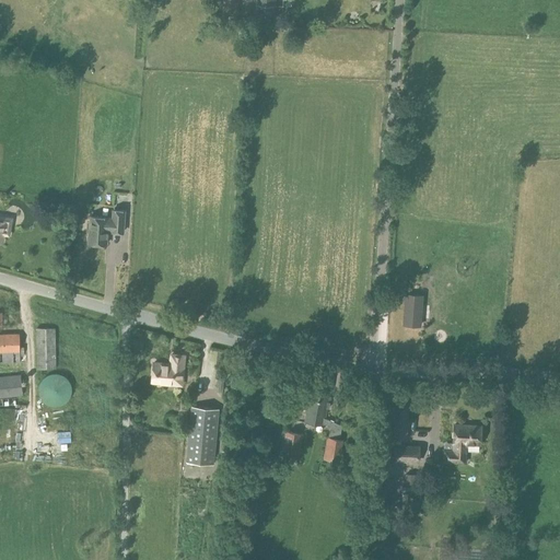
[(219,0),(219,14),(237,15),(238,0),(219,0)]
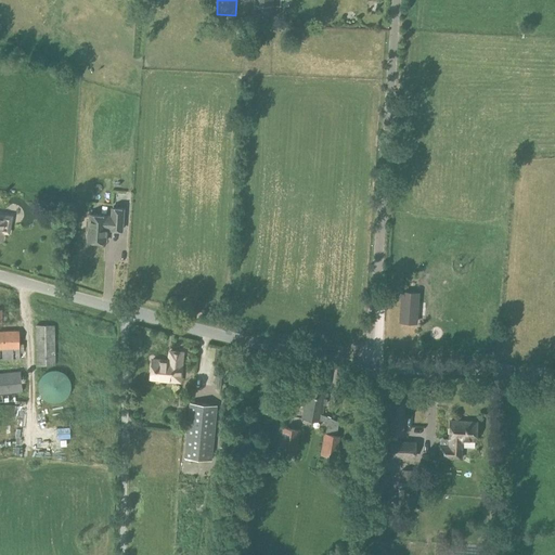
[(88,241),(105,242),(106,228),(111,228),(111,230),(121,230),(123,208),(112,208),(112,217),(107,217),(107,215),(90,214),(89,220),(87,220),(86,229),(89,230),(88,241)]
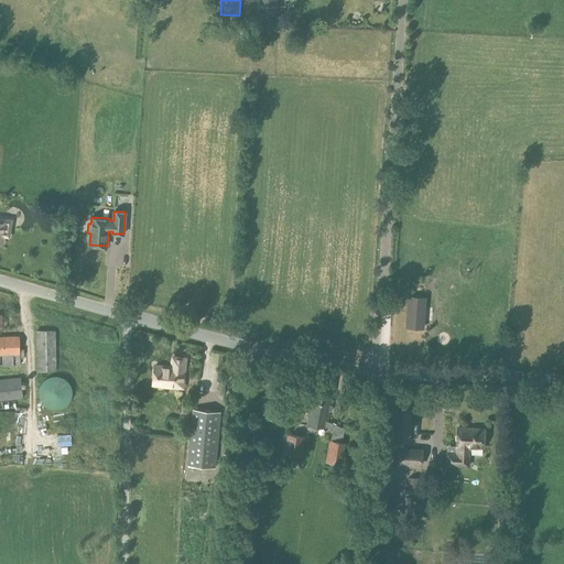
[(0,243),(2,245),(3,236),(9,236),(11,220),(0,218),(0,243)]
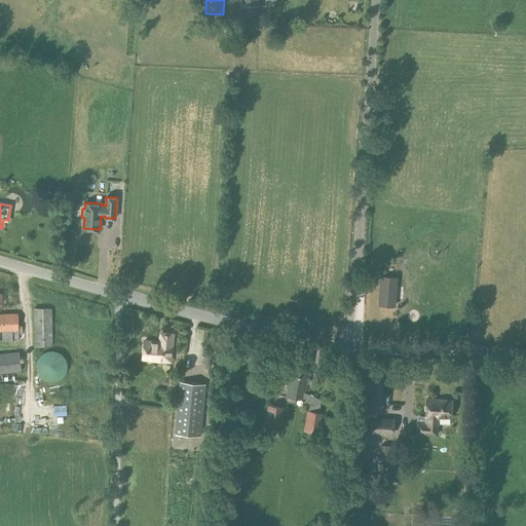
[(396,277),(382,276),(380,305),(395,306),(396,277)]
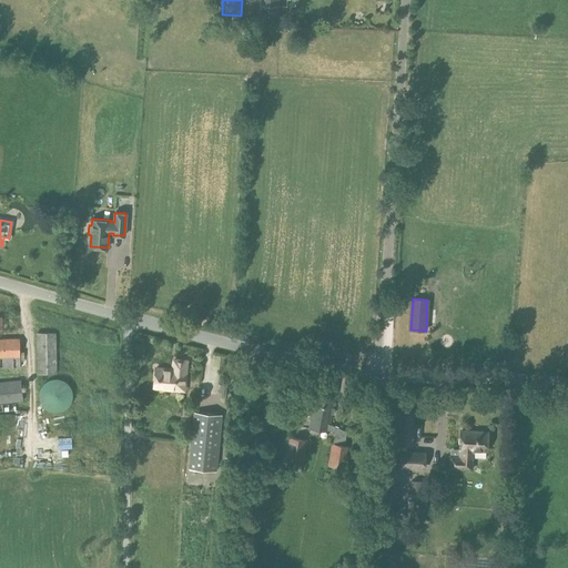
[(184,386),(186,361),(174,359),(173,369),(156,368),(154,386),(168,387),(168,385),(184,386)]
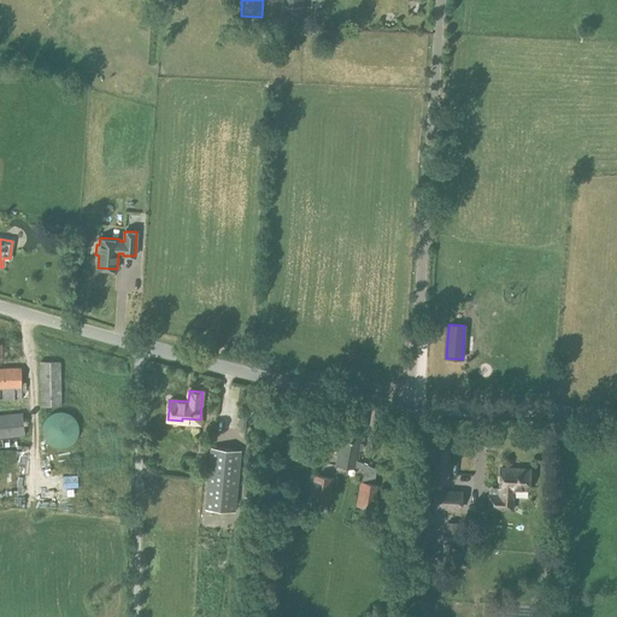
[(46,440),(47,442),(50,445),(54,447),(58,447),(64,448),(69,446),(72,444),(76,440),(78,435),(80,429),(78,424),(76,419),(74,416),(70,413),(66,412),(62,411),(58,411),(53,412),(50,415),(47,418),(43,422),(42,425),(42,429),(42,434),(43,438),(46,440)]
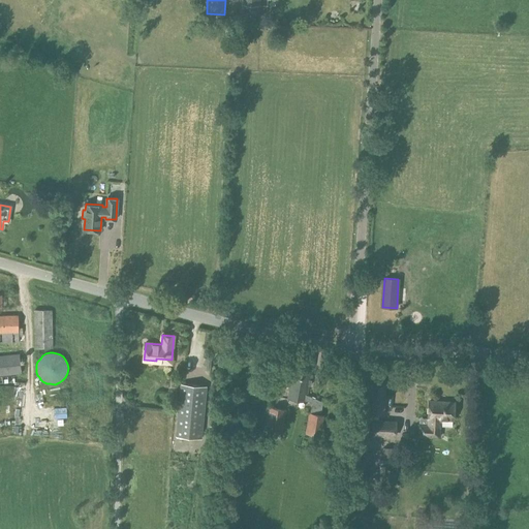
[(310,380),(312,369),(292,366),(287,398),(306,401),(306,400),(312,402),(311,413),(309,412),(305,433),(320,436),(323,415),(319,414),(319,411),(320,411),(322,402),(307,396),(309,385),(310,385),(311,380),(310,380)]
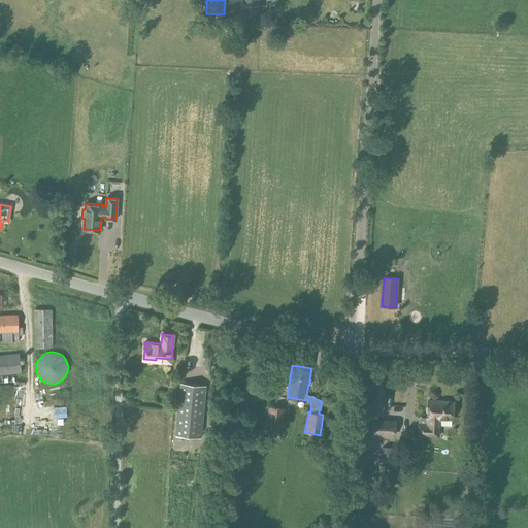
[(281,380),(265,377),(261,401),(275,403),(281,380)]
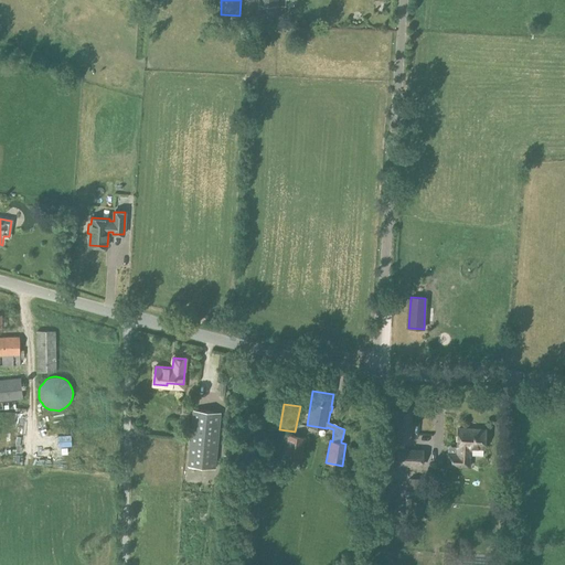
[(360,405),(359,415),(370,417),(371,407),(360,405)]
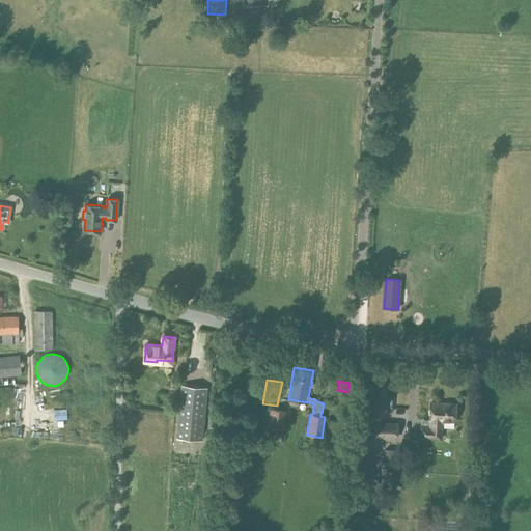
[(203,440),(207,387),(182,385),(177,437),(203,440)]
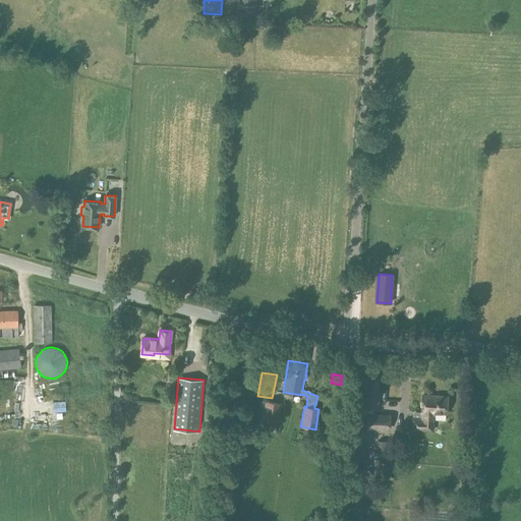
[(380,378),(365,378),(363,407),(373,408),(378,408),(380,378)]
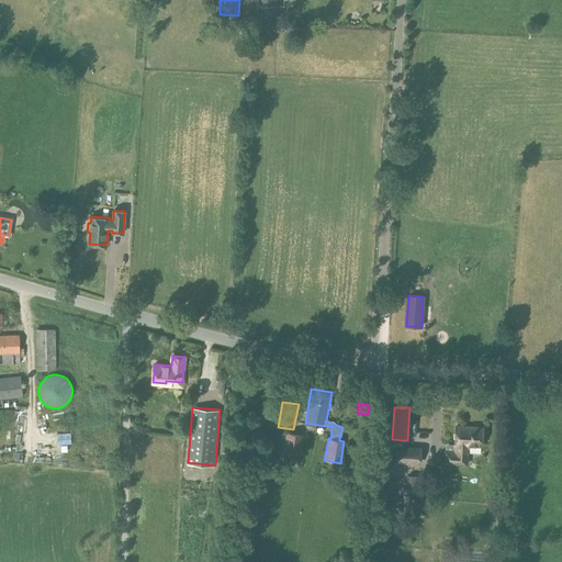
[(482,427),(457,426),(456,448),(452,450),(445,450),(445,463),(468,464),(468,453),(481,453),(482,427)]
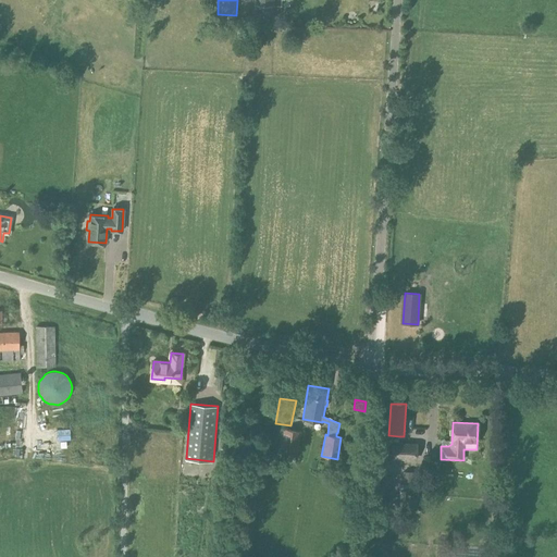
[(280,452),(297,455),(301,431),(284,428),(280,452)]
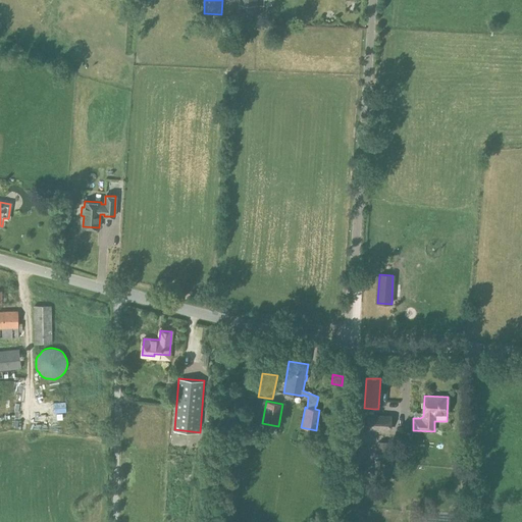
[(373,415),(374,409),(364,408),(363,420),(369,420),(368,429),(389,430),(390,416),(373,415)]
